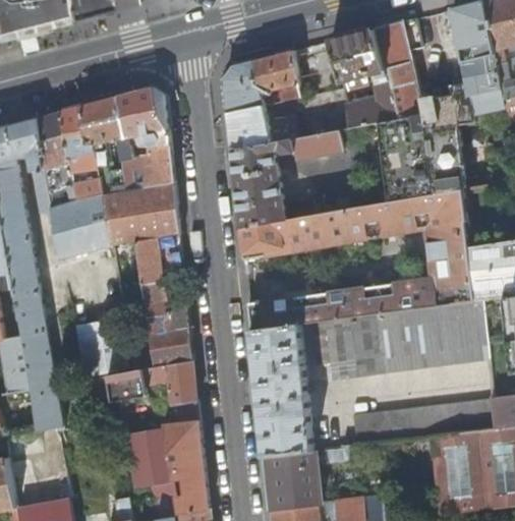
[(0,36),(8,34),(48,23),(66,18),(62,0),(0,0),(0,36)]
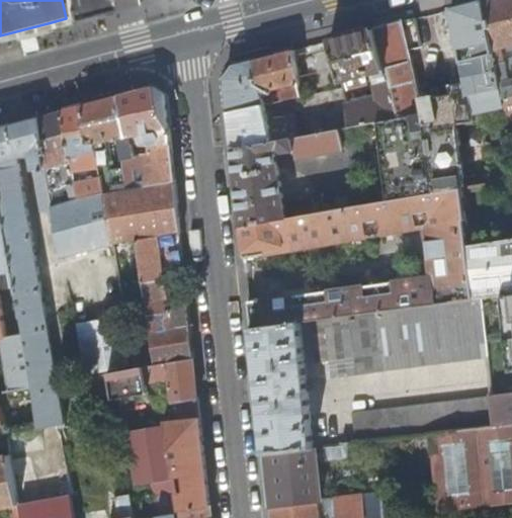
[(62,0),(66,18),(88,12),(106,7),(105,0),(62,0)]
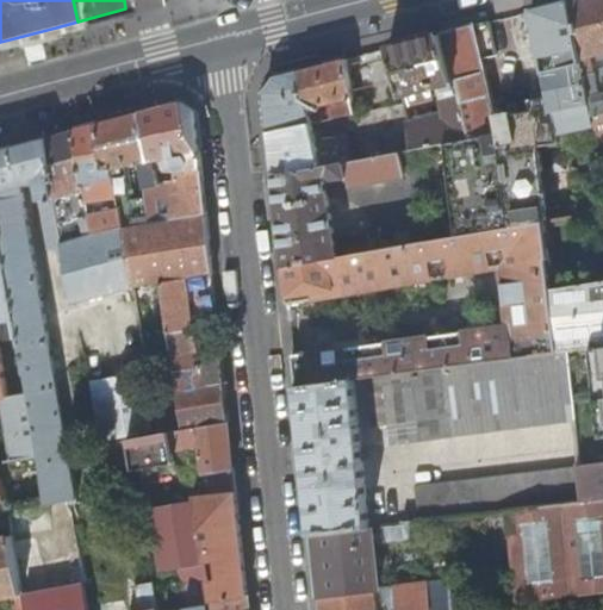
[(510,129),(493,132),(505,226),(541,221),(541,219),(545,219),(535,144),(585,132),(586,141),(595,139),(596,143),(602,141),(602,111),(589,114),(580,76),(564,0),(526,10),(545,95),(528,100),(529,110),(507,114),(510,129)]
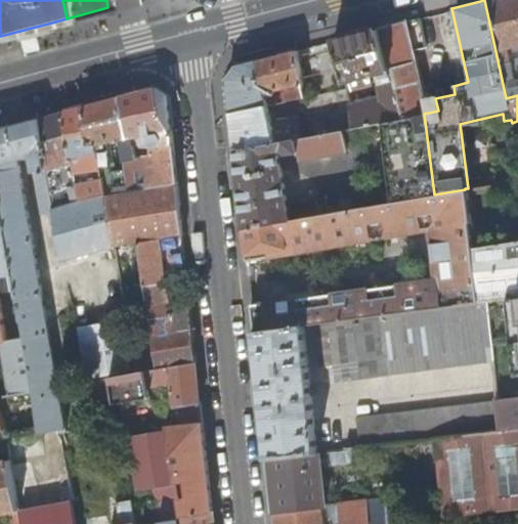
[(517,0),(484,0),(499,66),(507,63),(504,48),(517,43),(517,0)]
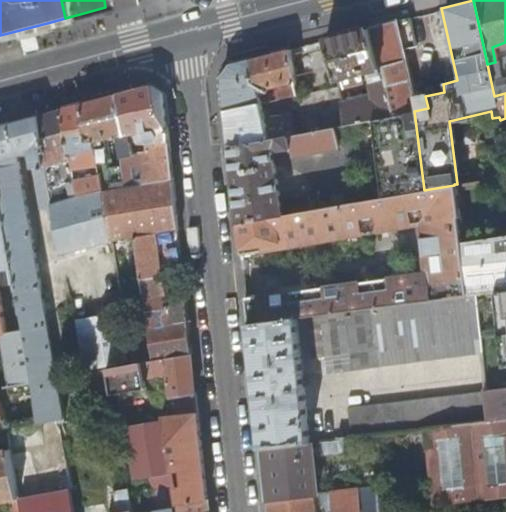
[(412,47),(406,18),(386,23),(366,28),(376,68),(382,66),(394,115),(414,111),(428,108),(425,96),(425,95),(410,98),(400,50),(412,47)]
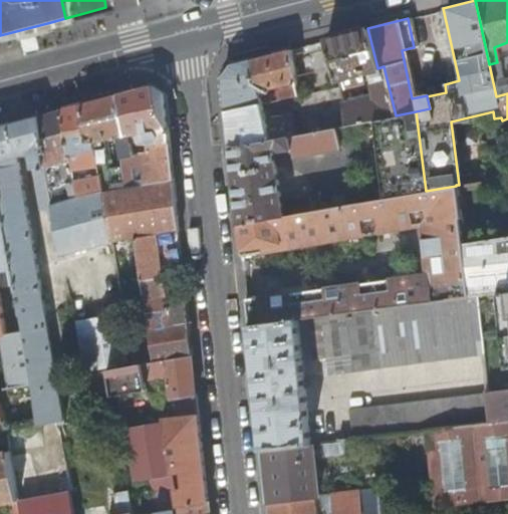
[(368,82),(369,92),(371,100),(344,106),(341,107),(345,125),(352,123),(372,119),(396,115),(384,66),(377,68),(367,28),(354,32),(324,39),(334,73),(336,78),(358,73),(375,69),(378,80),(368,82)]
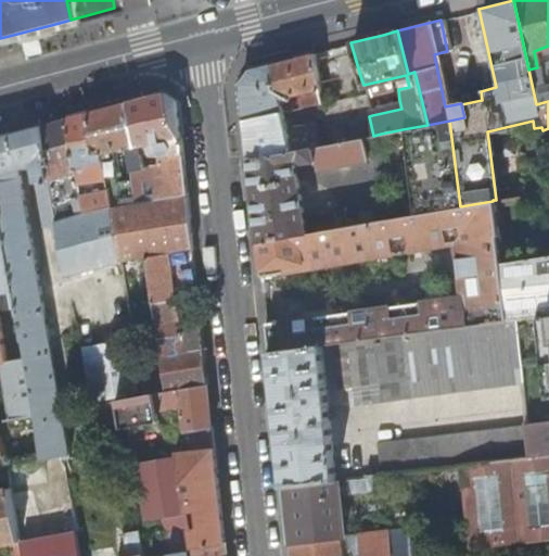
[(337,86),(361,79),(350,42),(339,46),(309,53),(320,102),(340,98),(337,86)]
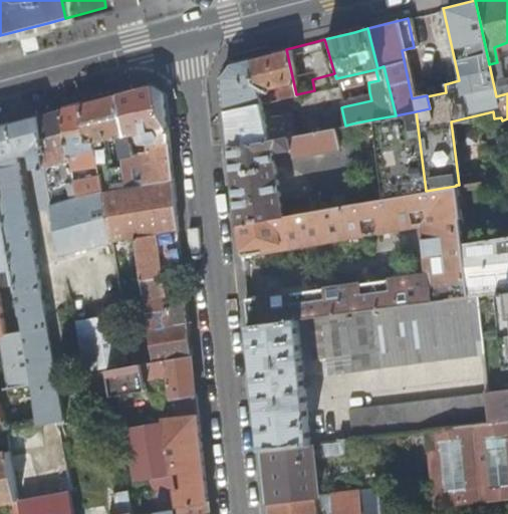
[(223,109),(296,94),(286,49),(255,57),(229,64),(220,77),(223,109)]
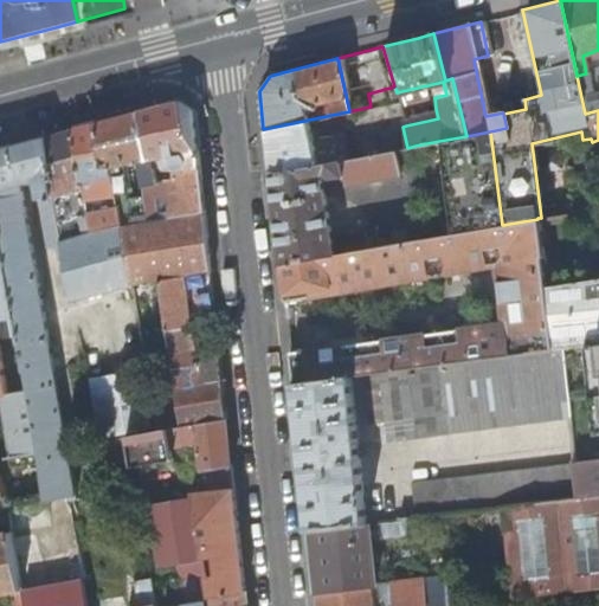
[(598,70),(586,73),(577,76),(585,114),(598,110),(598,70)]
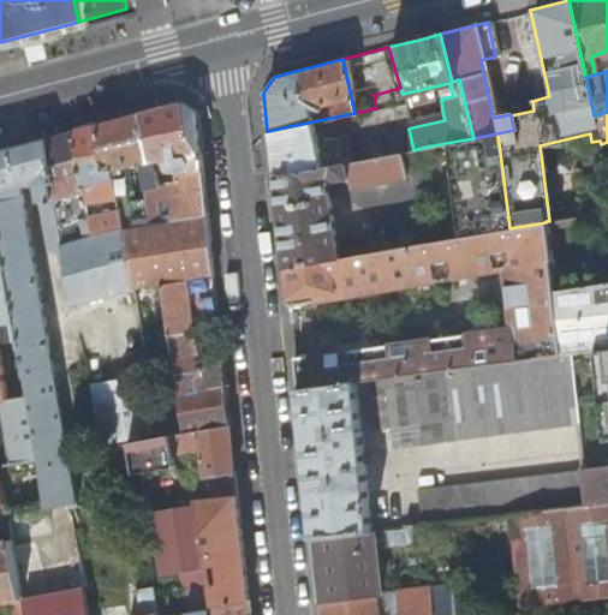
[(431,100),(429,88),(403,94),(405,103),(405,106),(431,100)]
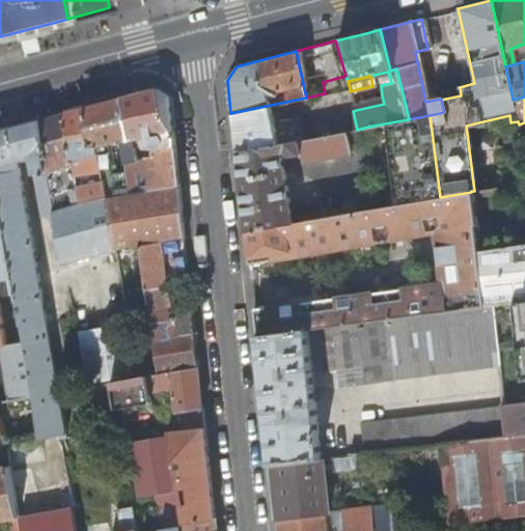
[(127,138),(125,139),(121,139),(121,140),(126,169),(129,193),(175,184),(171,138),(166,95),(156,88),(140,92),(117,98),(127,138)]
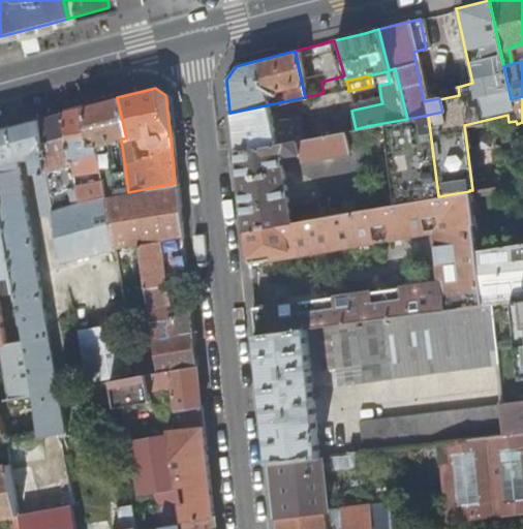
[(349,101),(351,101),(348,91),(348,89),(324,93),(305,97),(229,113),(231,121),(233,139),(234,153),(294,141),(289,123),(283,125),(272,127),(271,121),(282,119),(321,111),(350,104),(349,101)]
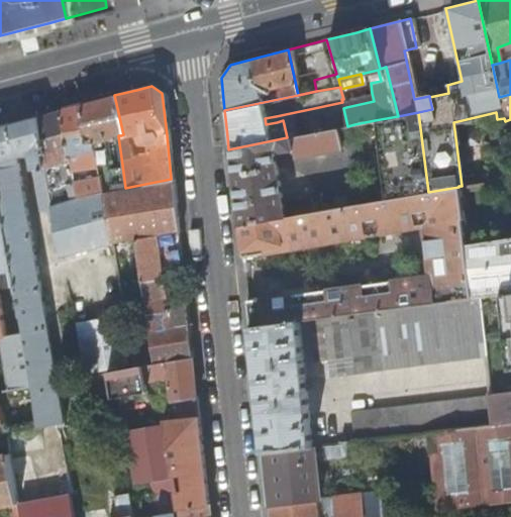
[(372,93),(343,99),(346,107),(374,101),(372,93)]
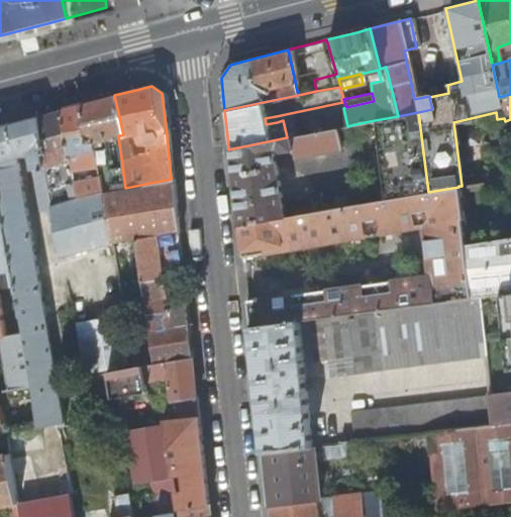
[(104,139),(118,136),(118,135),(121,135),(123,134),(114,95),(79,105),(87,142),(92,141),(92,142),(104,139)]
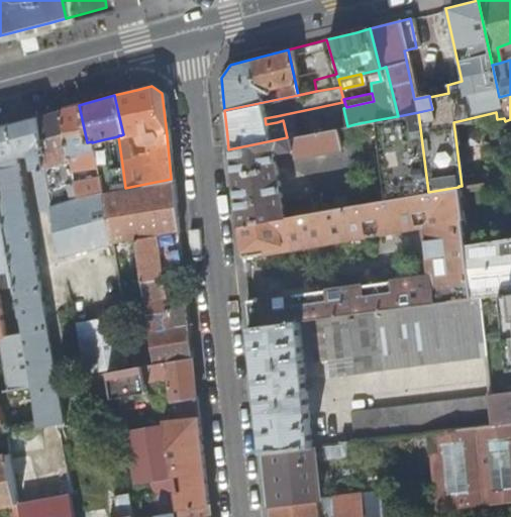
[(314,108),(276,116),(277,122),(283,120),(287,137),(318,131),(335,128),(347,126),(343,108),(346,107),(343,99),(341,99),(342,102),(314,108)]
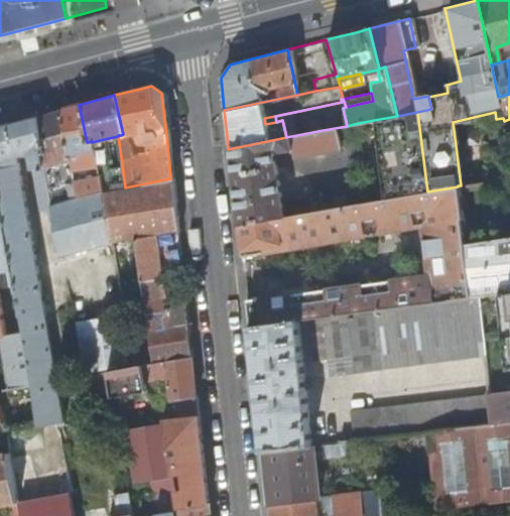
[(86,176),(98,174),(92,142),(92,141),(87,142),(79,105),(71,107),(50,112),(36,116),(41,152),(37,153),(39,166),(70,160),(69,152),(82,151),(86,176)]
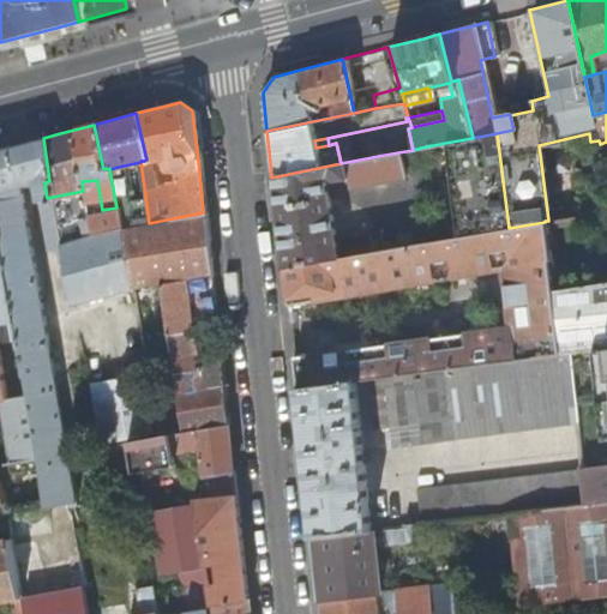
[(509,228),(497,133),(473,138),(445,143),(456,238),(509,228)]
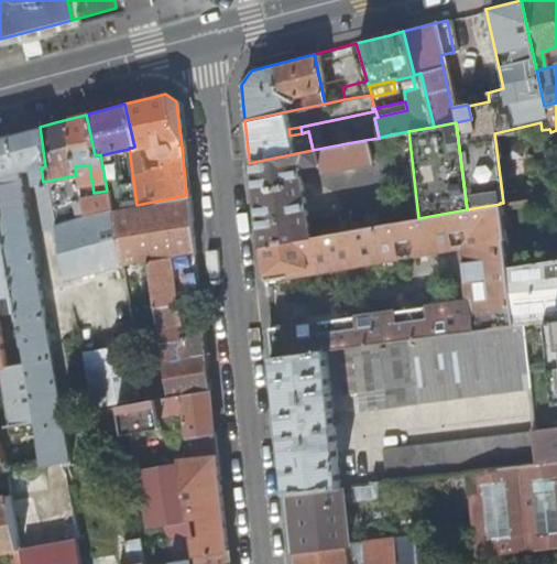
[(40,228),(52,226),(46,198),(43,182),(41,167),(45,166),(40,127),(36,127),(1,137),(0,137),(0,239),(14,320),(19,345),(34,429),(40,464),(63,461),(66,459),(62,427),(28,235),(17,172),(29,169),(40,228)]
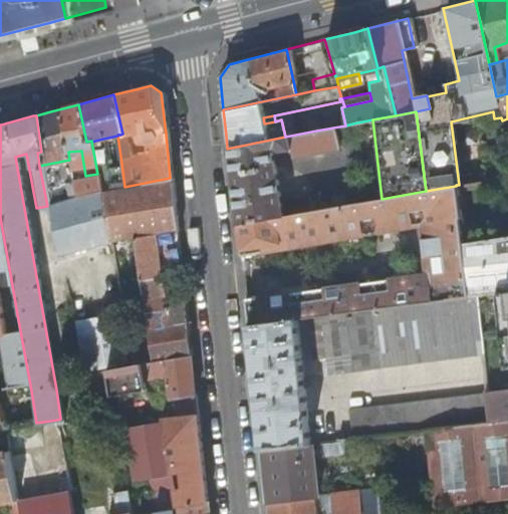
[(275,121),(274,115),(263,117),(264,123),(275,121)]
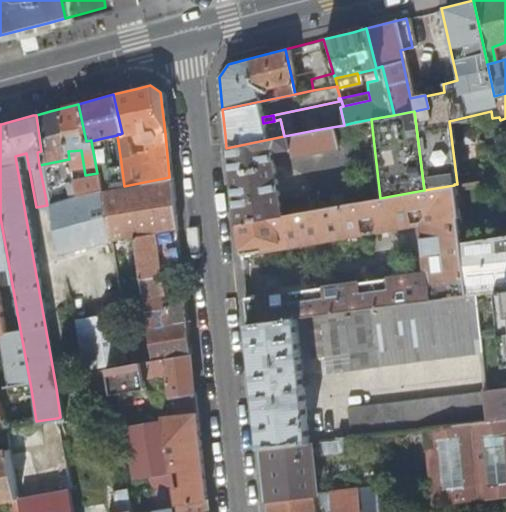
[(451,127),(454,144),(469,141),(466,125),(451,127)]
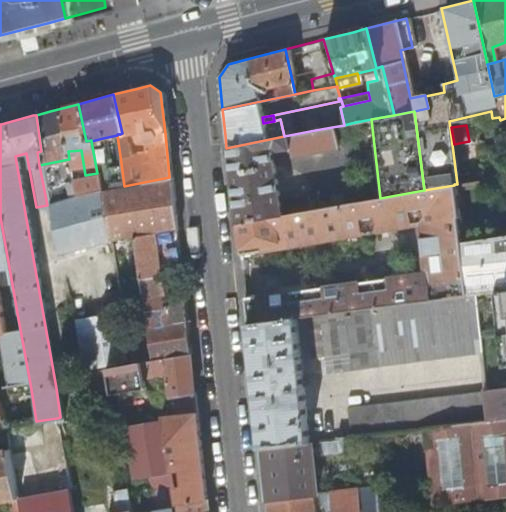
[(336,146),(332,127),(315,130),(284,136),(226,148),(229,170),(234,223),(308,210),(305,195),(277,201),(268,147),(272,146),(278,150),(287,148),(288,150),(293,155),(336,146)]
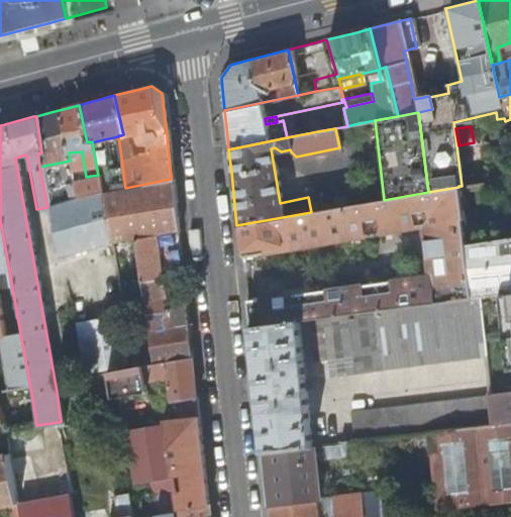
[(125,189),(125,188),(122,165),(109,167),(104,139),(92,142),(98,175),(101,194),(125,189)]
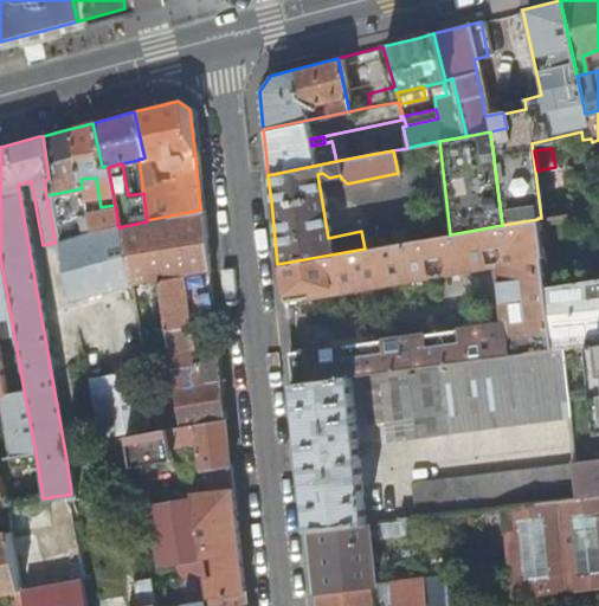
[(82,188),(85,210),(101,207),(96,178),(81,179),(82,188)]
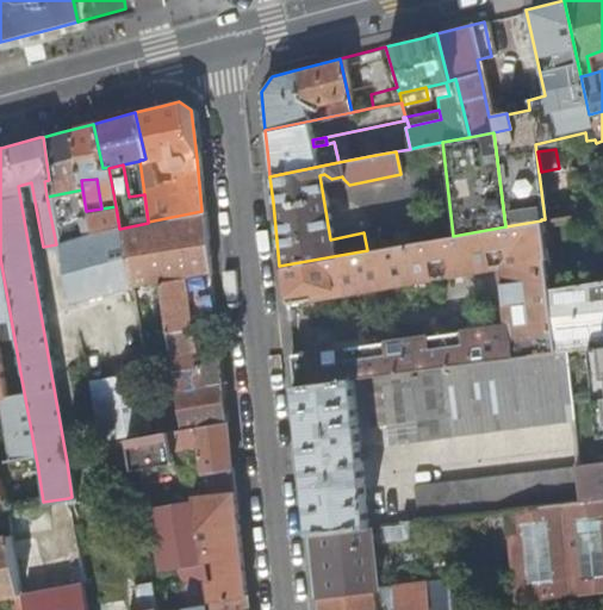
[(82,190),(47,197),(50,215),(86,211),(82,190)]
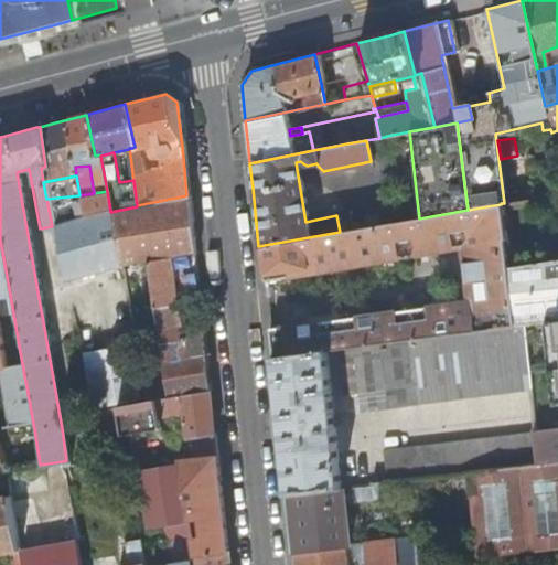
[(120,266),(143,262),(193,253),(186,195),(137,205),(137,206),(110,212),(111,213),(120,266)]
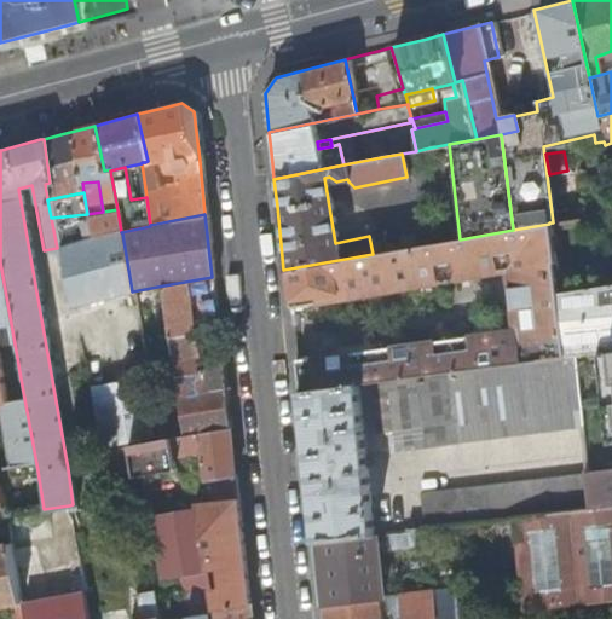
[(511,331),(293,360),(296,393),(354,386),(371,383),(564,357),(556,294),(555,294),(549,224),(513,230),(460,239),(373,254),(283,270),(288,308),(504,271),(511,331)]
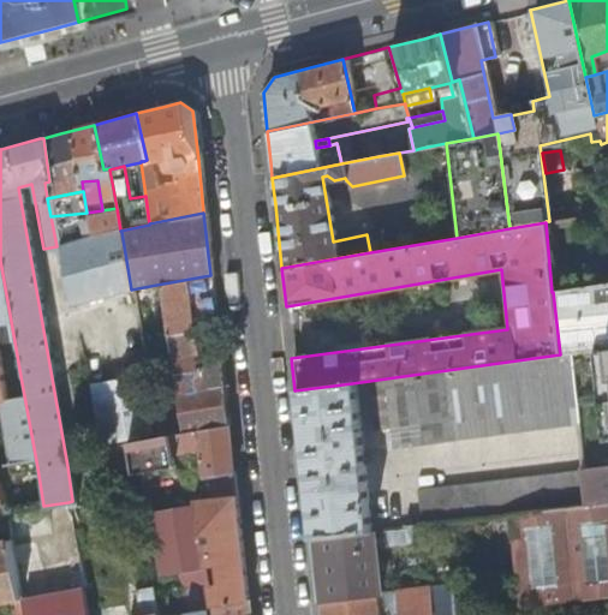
[(71,304),(131,290),(121,232),(57,246),(69,304),(71,304)]
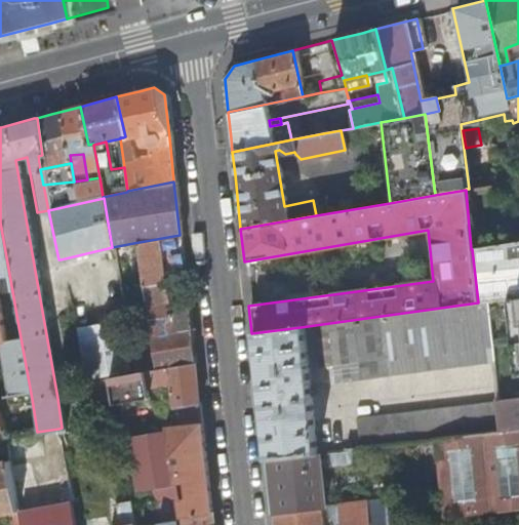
[(0,349),(9,404),(14,403),(32,399),(17,321),(1,325),(0,319),(0,299),(13,297),(0,223),(0,349)]
